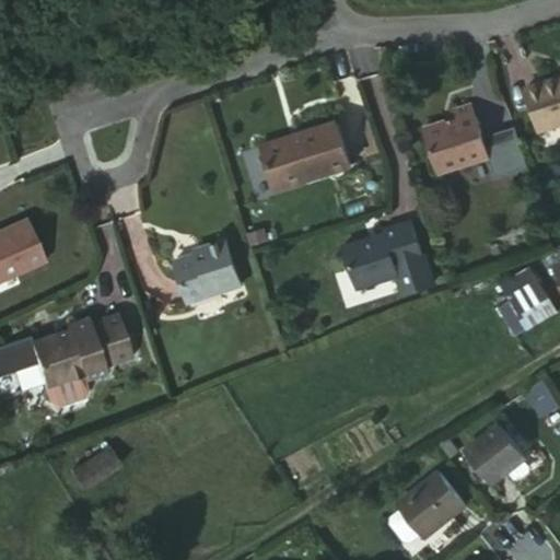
[(559,77),(522,89),(535,131),(559,123),(559,77)]
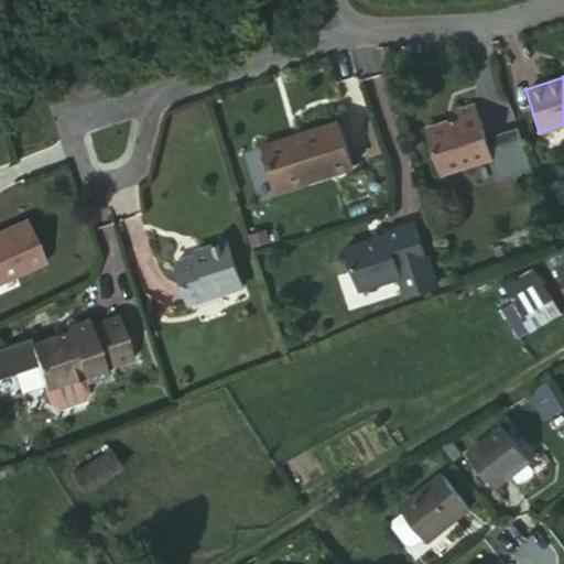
[(457,123),(425,134),(440,176),(491,159),(474,108),(455,114),(457,123)]
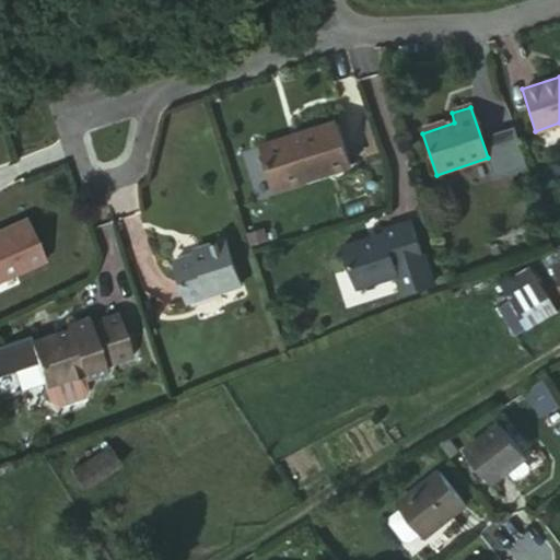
[(259,151),(273,195),(348,171),(333,127),(259,151)]
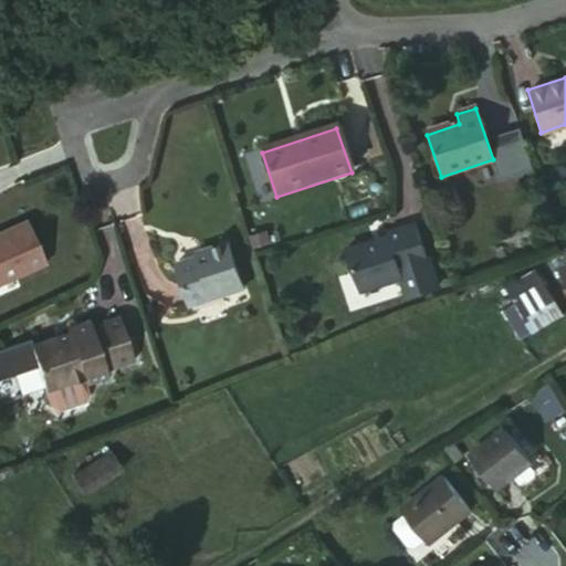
[(523,130),(492,138),(503,181),(534,174),(523,130)]
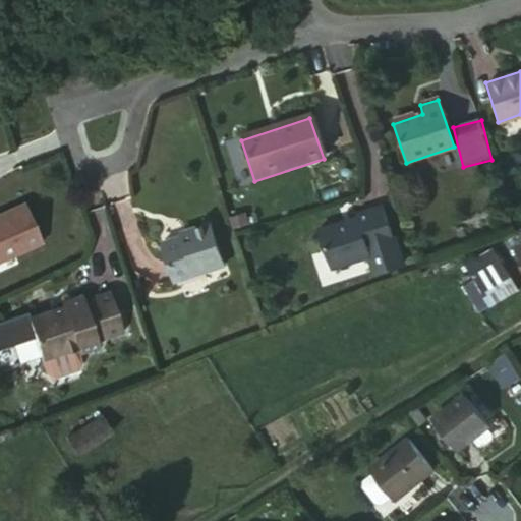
[(0,259),(39,242),(20,204),(0,213),(0,259)]
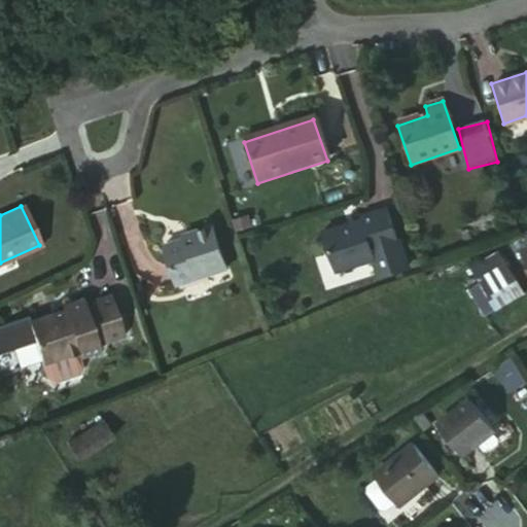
[(360,221),(321,235),(334,275),(374,264),(379,280),(405,272),(386,210),(359,218),(360,221)]
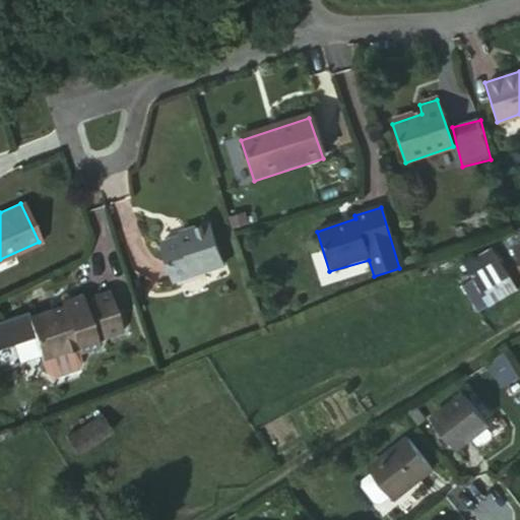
[(190,237),(161,247),(174,284),(222,268),(208,226),(189,234),(190,237)]
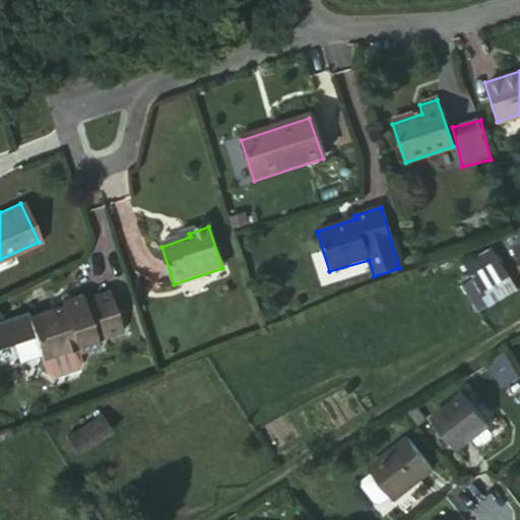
[(477,313),(519,295),(499,248),(464,263),(471,279),(464,282),(477,313)]
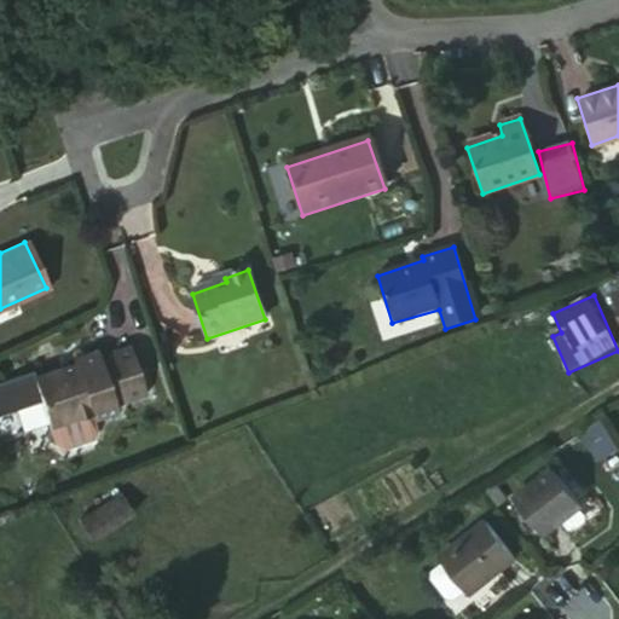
[(70,366),(29,381),(45,431),(86,416),(88,423),(113,416),(110,409),(142,398),(125,348),(94,359),(92,353),(68,362),(70,366)]
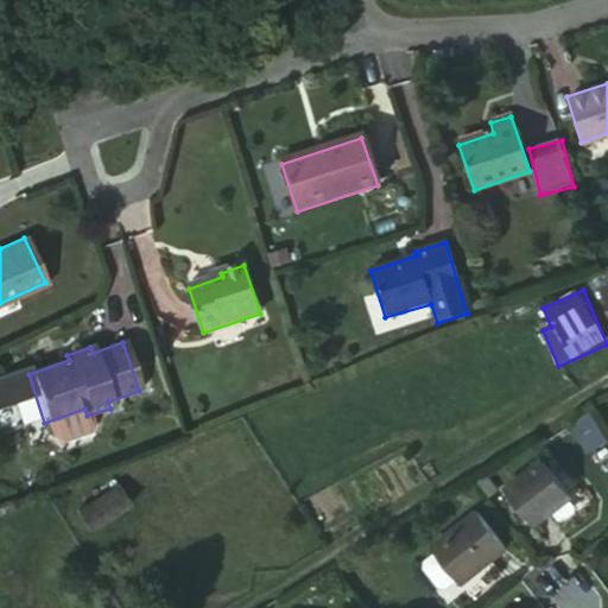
[(84,409),(44,423),(51,441),(58,444),(87,436),(90,428),(87,416),(84,409)]
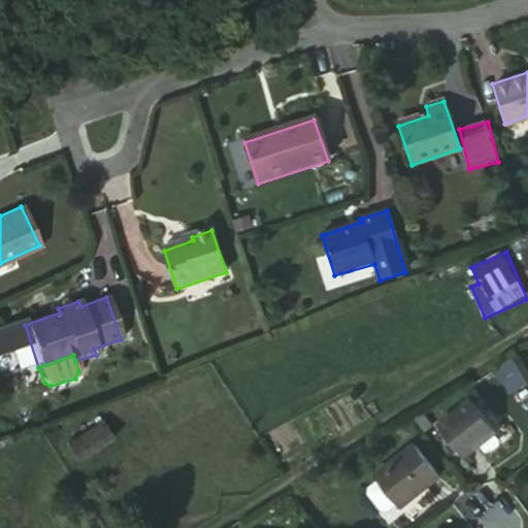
[(470,458),(503,433),(484,405),(451,430),(470,458)]
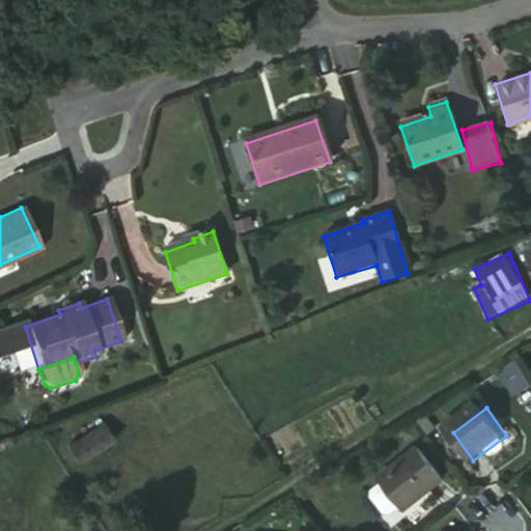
[(79,463),(115,443),(105,425),(68,445),(79,463)]
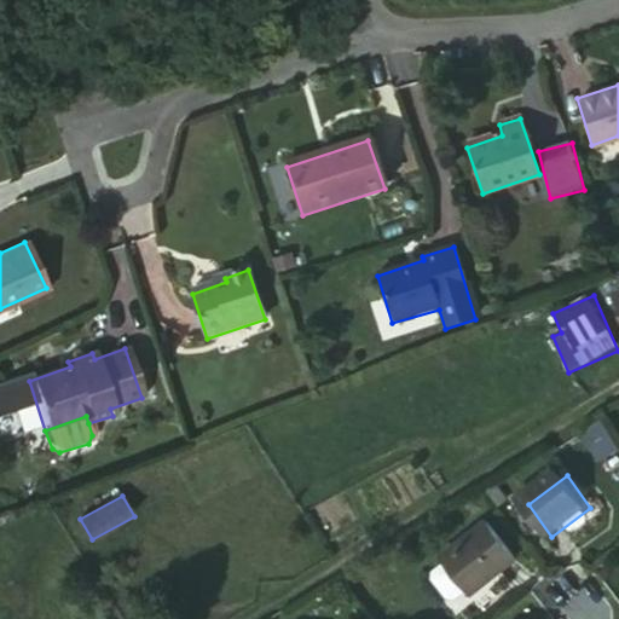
[(492,583),(526,557),(499,522),(468,547),(492,583)]
